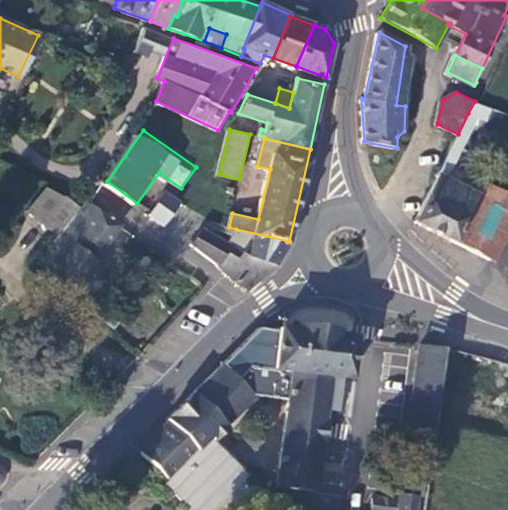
[(484,181),(456,167),(450,180),(478,194),(484,181)]
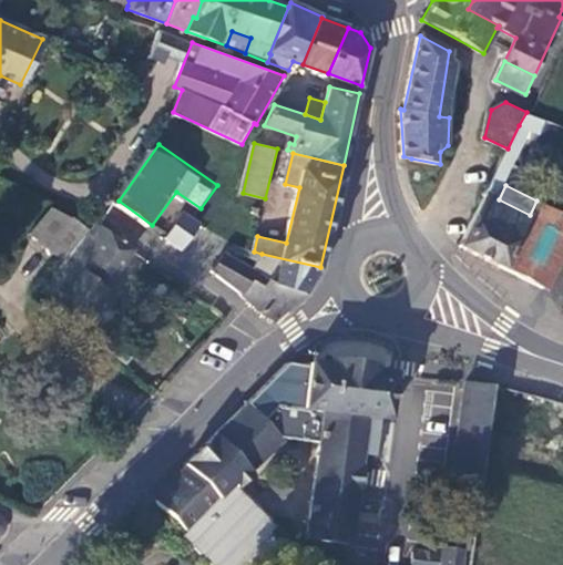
[(223,193),(203,230),(237,248),(256,213),(223,193)]
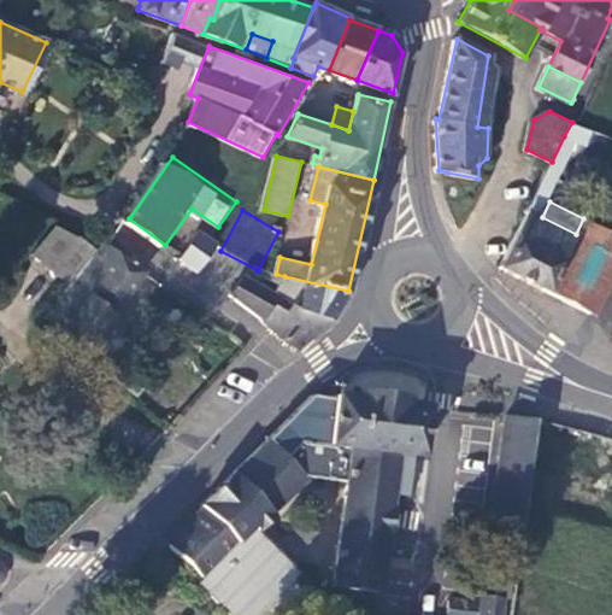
[(530,211),(504,265),(552,290),(595,311),(611,282),(611,232),(583,218),(576,234),(542,217),(530,211)]
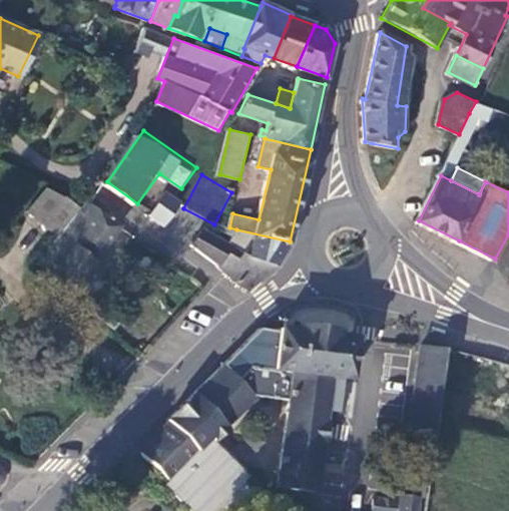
[(59,235),(81,208),(66,195),(65,197),(48,188),(29,210),(59,235)]
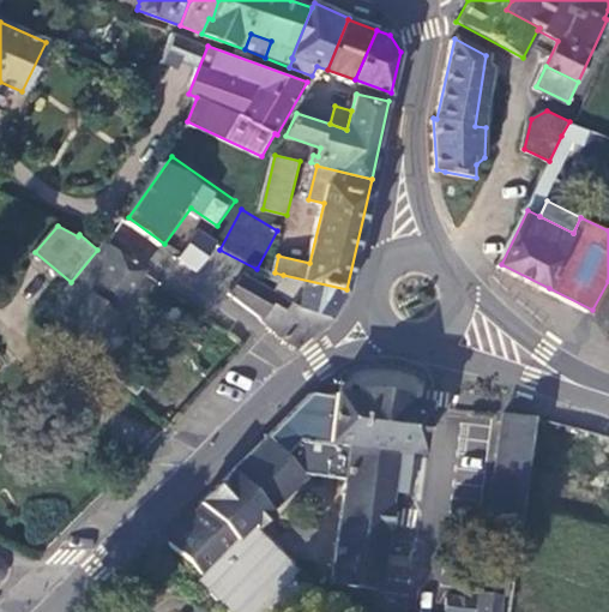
[(71,282),(46,315),(88,349),(146,270),(112,244),(106,239),(102,245),(97,250),(71,282)]
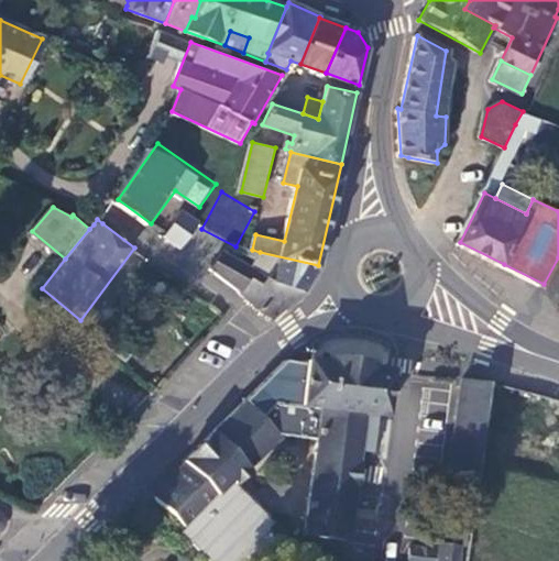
[(183,234),(175,244),(190,255),(203,239),(193,232),(188,239),(183,234)]
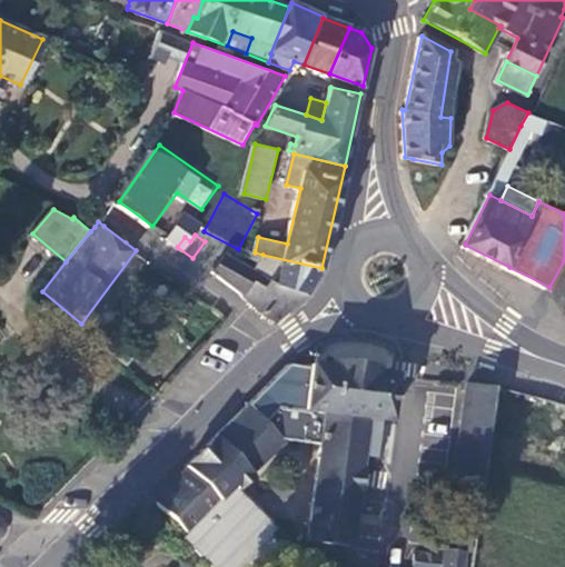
[(321,270),(321,268),(263,255),(255,270),(212,247),(208,254),(220,260),(214,271),(245,294),(244,296),(278,322),(305,295),(321,270)]
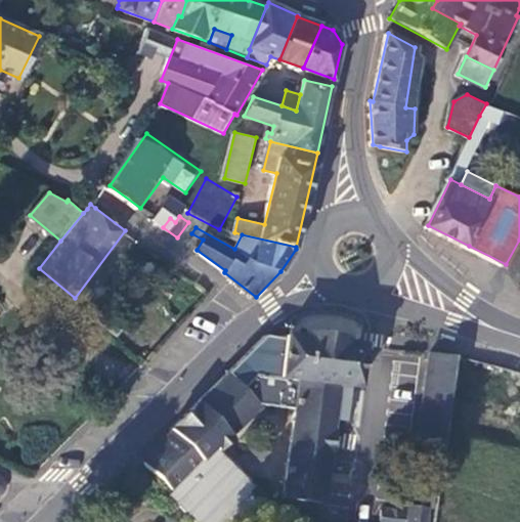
[(203,240),(191,233),(185,244),(197,250),(203,240)]
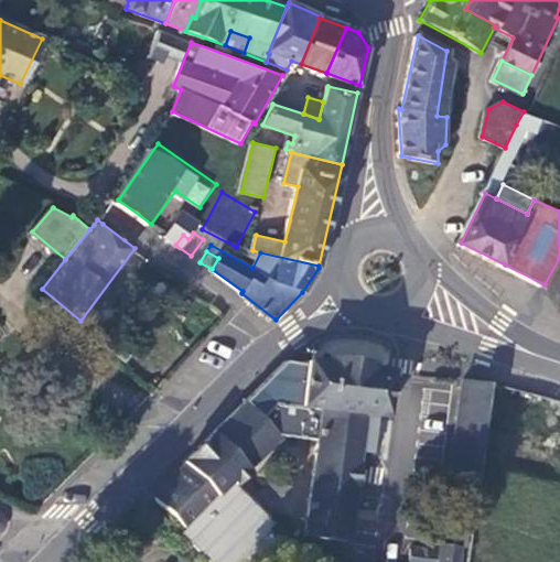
[(100,327),(90,319),(85,325),(95,334),(100,327)]
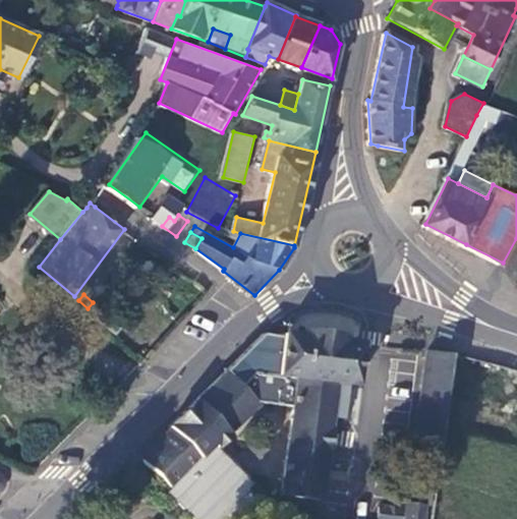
[(344,322),(312,318),(310,331),(342,335),(344,322)]
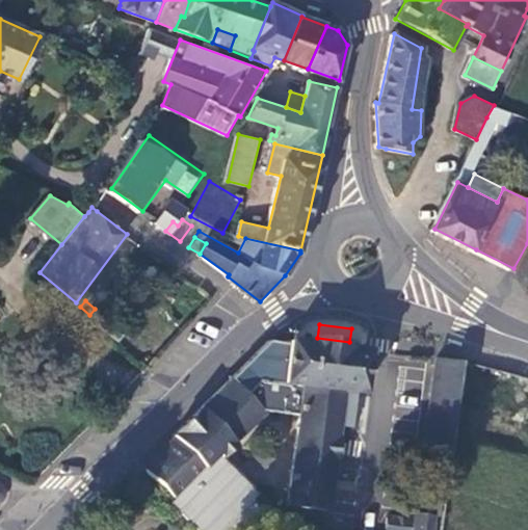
[(276,338),(271,379),(306,383),(301,415),(291,504),(332,508),(338,458),(340,458),(342,435),(341,435),(346,389),(366,392),(372,349),(350,346),(351,342),(349,342),(317,338),(315,338),(315,342),(276,338)]
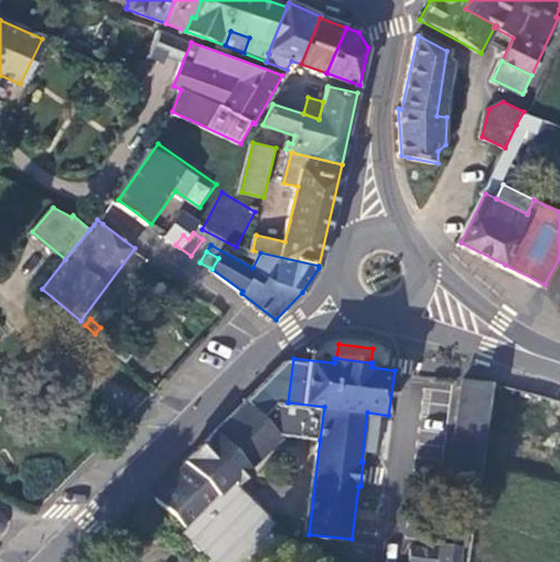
[(465,379),(453,489),(469,492),(477,493),(478,493),(492,382),(465,379)]
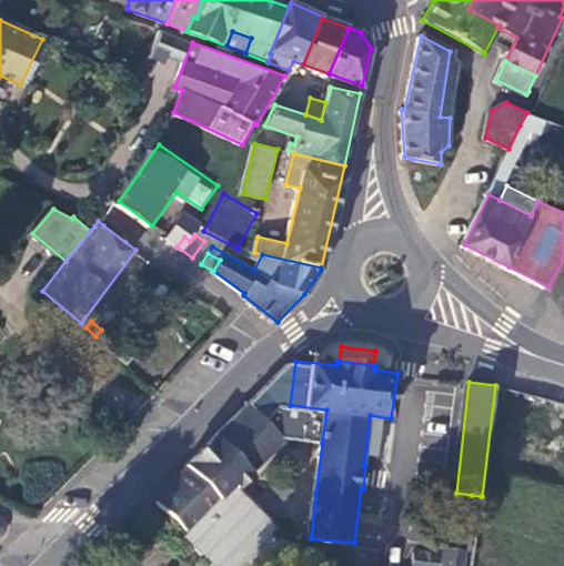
[(251,403),(218,435),(254,473),(288,441),(285,438),(286,438),(322,443),(326,410),(290,405),(281,404),(265,418),(251,403)]
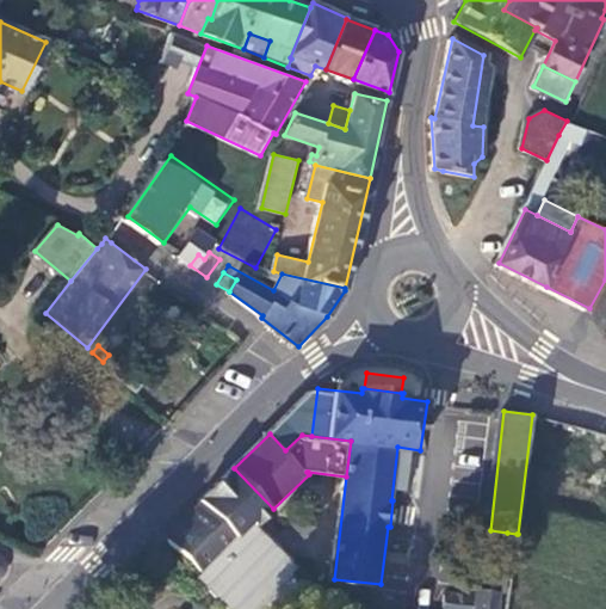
[(234,468),(203,499),(206,503),(239,536),(254,521),(258,524),(273,509),(234,468)]
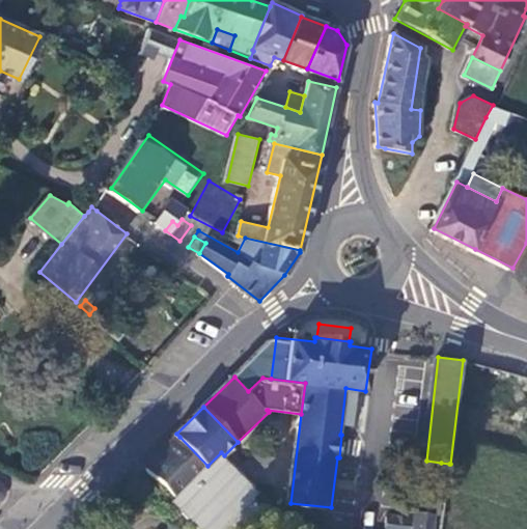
[(246,528),(267,509),(256,498),(261,493),(224,455),(221,452),(207,466),(179,437),(148,468),(176,497),(172,501),(200,528),(246,528)]
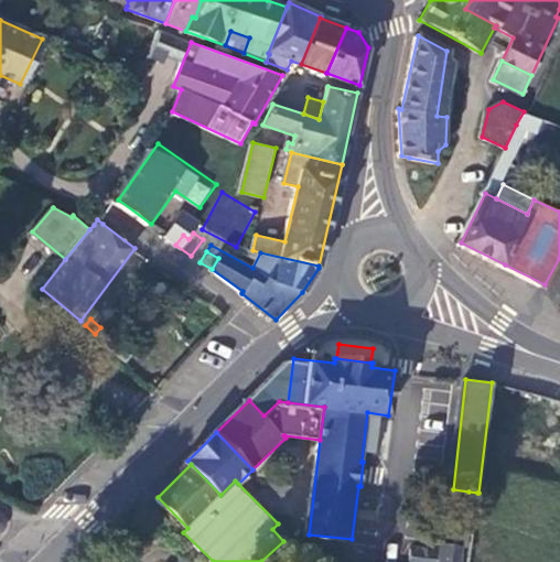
[(477,493),(469,492),(460,546),(465,546),(470,547),(477,493)]
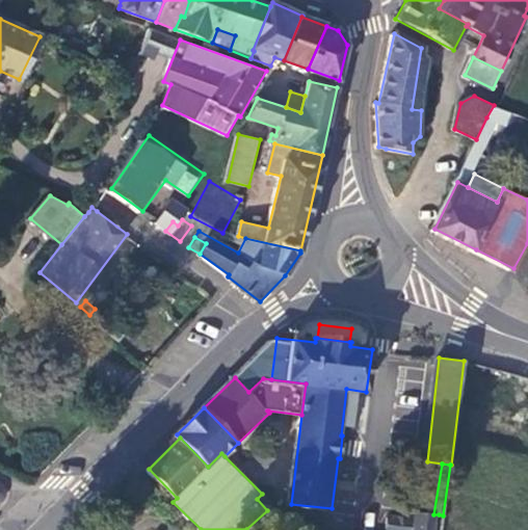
[(437,529),(439,514),(433,514),(419,512),(418,518),(417,526),(389,523),(387,529),(437,529)]
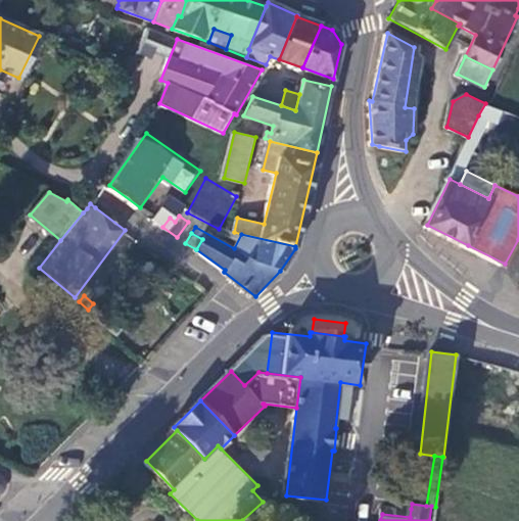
[(411,509),(383,507),(382,514),(410,517),(411,509)]
